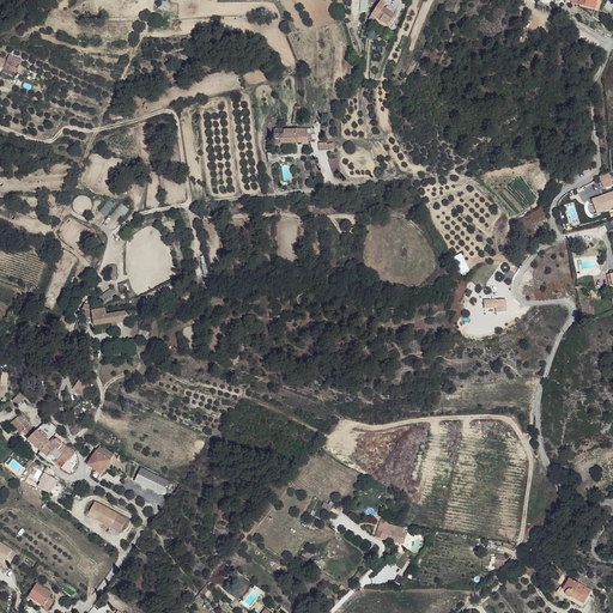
[(383,0),(378,7),(377,24),(382,28),(383,25),(389,29),(398,14),(387,7),(388,4),(383,0)]
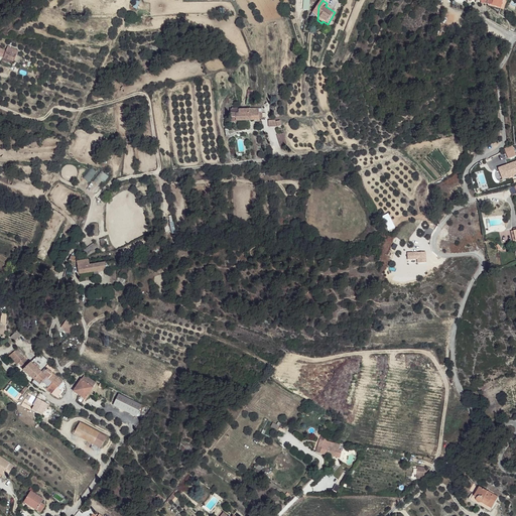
[(0,56),(14,62),(18,50),(7,46),(6,50),(0,47),(0,56)]
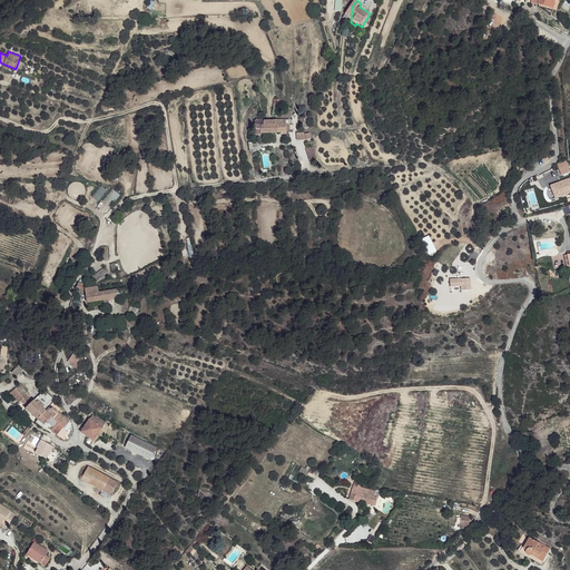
[(256,121),(254,121),(253,135),(259,135),(259,134),(259,126),(263,126),(263,121),(263,120),(256,120),(256,121)]
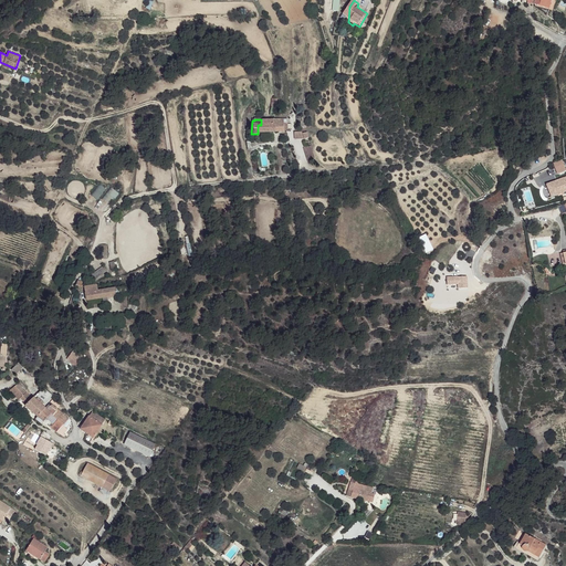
[(282,119),(261,121),(261,125),(258,125),(258,133),(283,132),(282,119)]
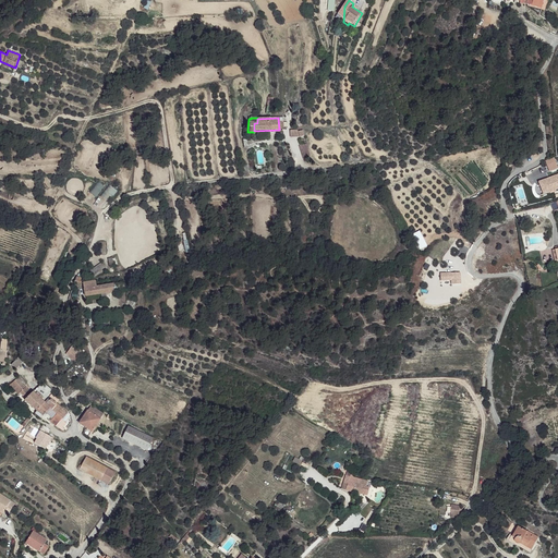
[(306,144),(299,145),(303,158),(310,156),(306,144)]
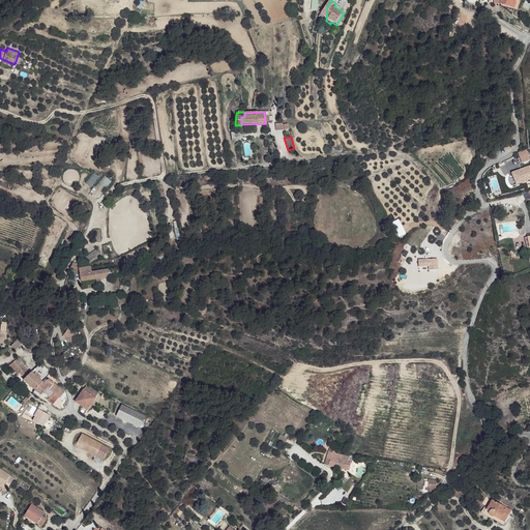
[(529,156),(527,149),(520,152),(524,163),(529,159),(529,156)]
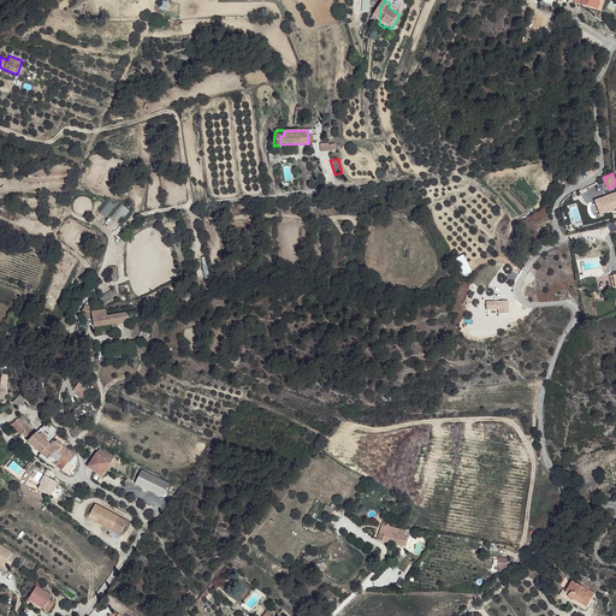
[(609,200),(602,203),(606,213),(615,209),(615,193),(608,197),(609,200)]
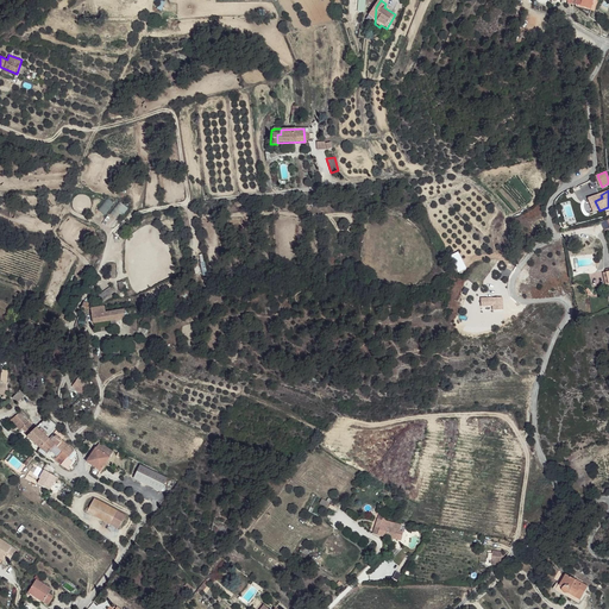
[(105,215),(113,203),(106,198),(98,209),(105,215)]
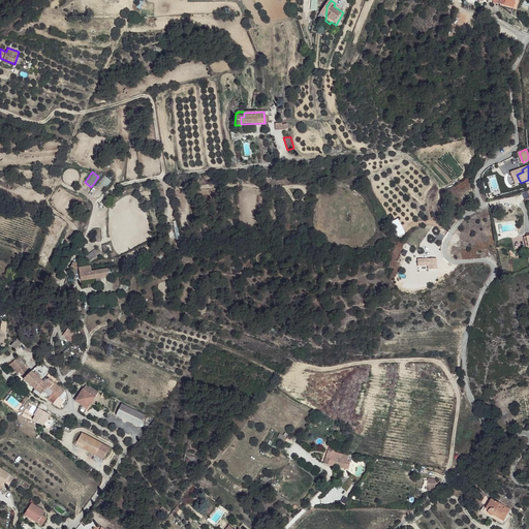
[(102,190),(111,181),(103,175),(95,185),(102,190)]
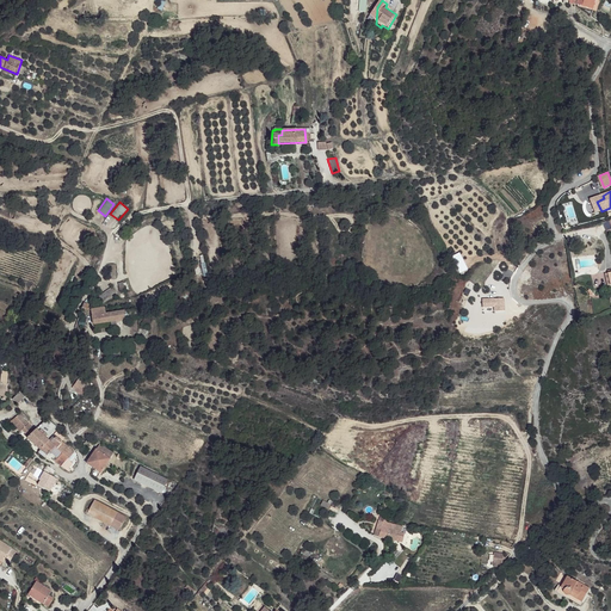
[(103,300),(115,294),(112,288),(99,295),(103,300)]
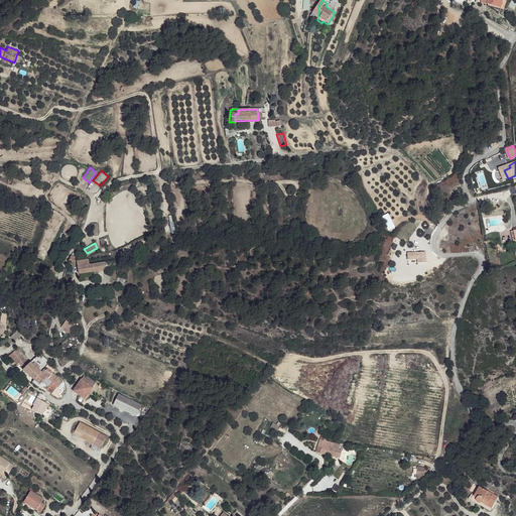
[(88,260),(78,261),(80,274),(106,270),(106,268),(105,263),(90,265),(88,260)]
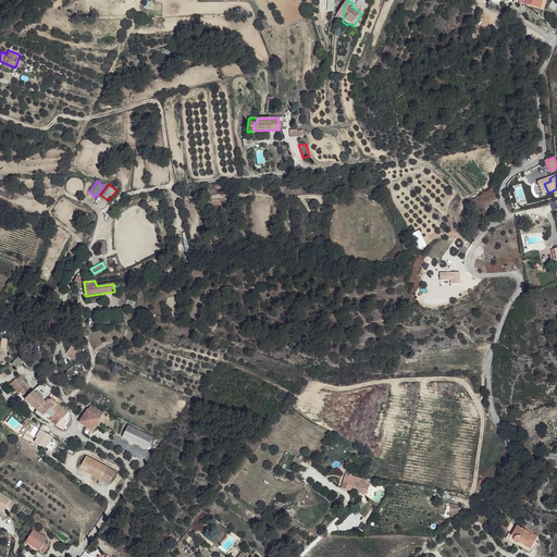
[(85,350),(75,343),(71,349),(81,358),(85,350)]
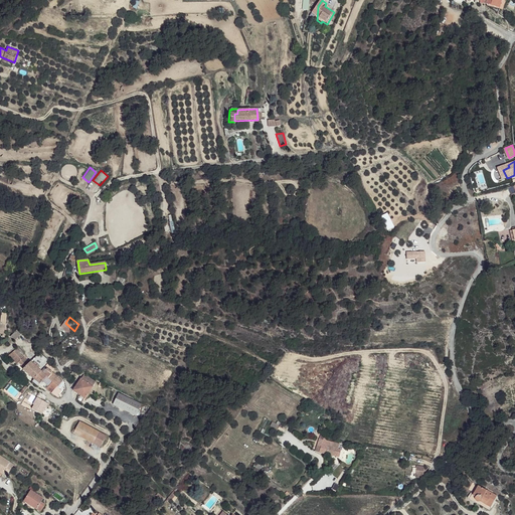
[(10,335),(13,339),(22,334),(19,329),(10,335)]
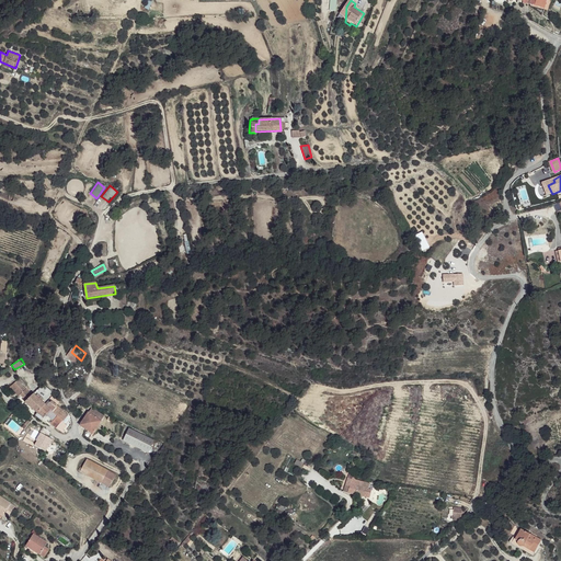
[(33,395),(18,380),(15,382),(23,391),(20,396),(26,401),(33,395)]
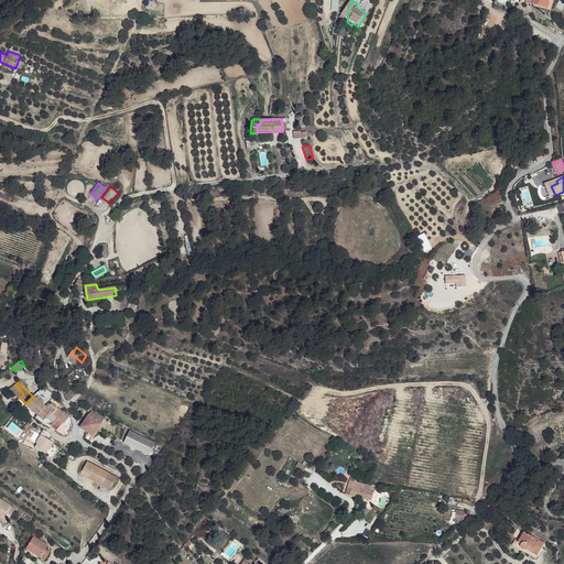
[(23,393),(15,384),(11,388),(20,398),(23,393)]
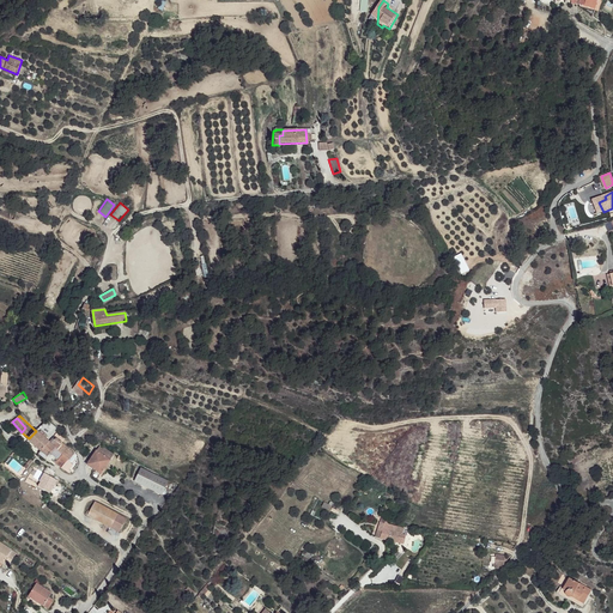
[(47,418),(41,426),(49,435),(56,428),(47,418)]
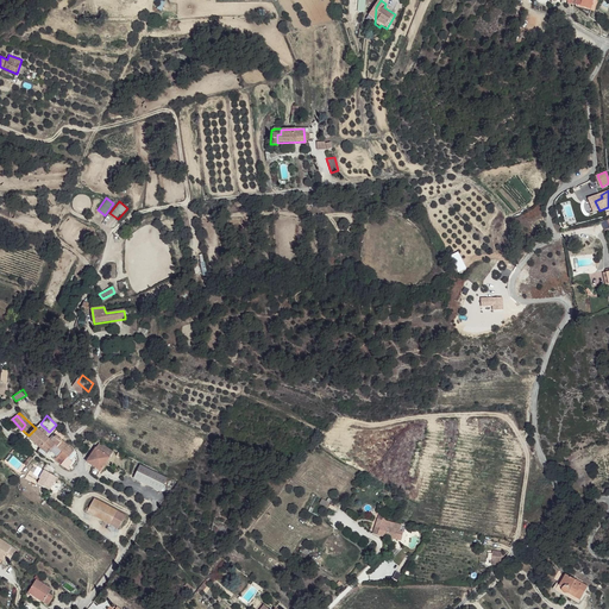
[(49,432),(41,424),(36,428),(45,435),(49,432)]
